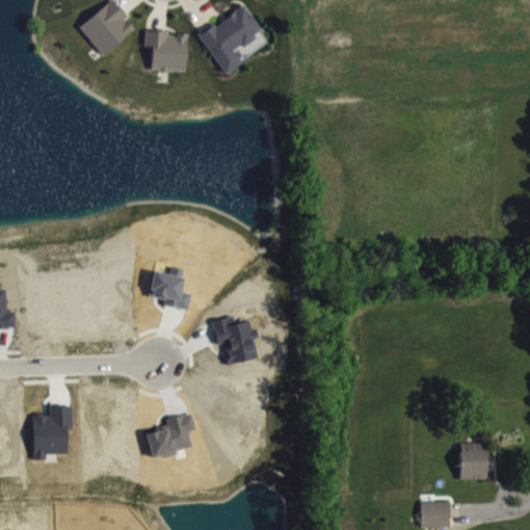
[(111,0),(113,0),(121,8),(128,17),(124,20),(125,20),(126,21),(128,20),(135,28),(103,54),(80,27),(111,0)]
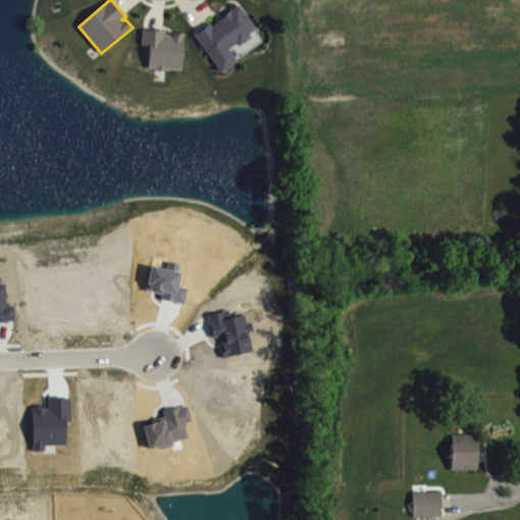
[(195,34),(222,71),(238,61),(228,49),(238,43),(240,46),(252,37),(249,34),(257,29),(240,5),(232,11),(231,10),(222,16),(223,17),(222,18),(219,20),(220,21),(213,27),(210,22),(202,29),(195,34)]
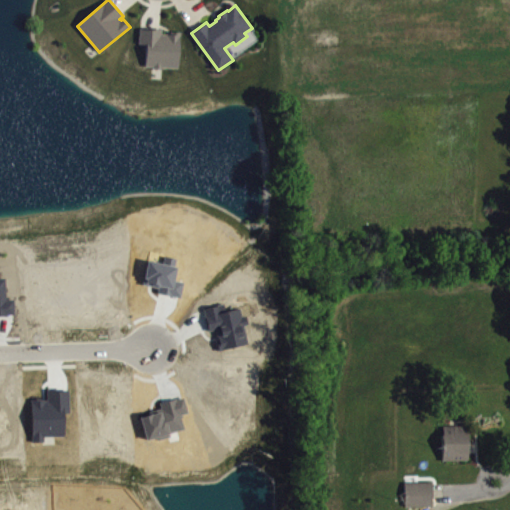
[(141,30),(140,44),(147,44),(146,66),(155,67),(155,69),(163,70),(163,67),(179,68),(180,33),(172,33),(172,34),(172,35),(162,35),(162,29),(155,29),(149,28),(148,30),(141,30)]
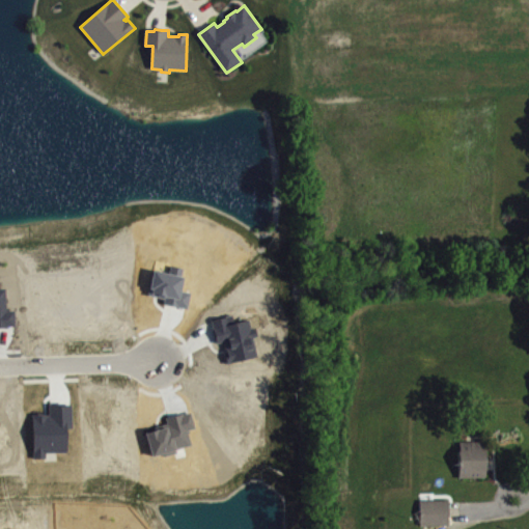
[(461,443),(461,451),(458,451),(460,479),(485,478),(484,443),(461,443)]
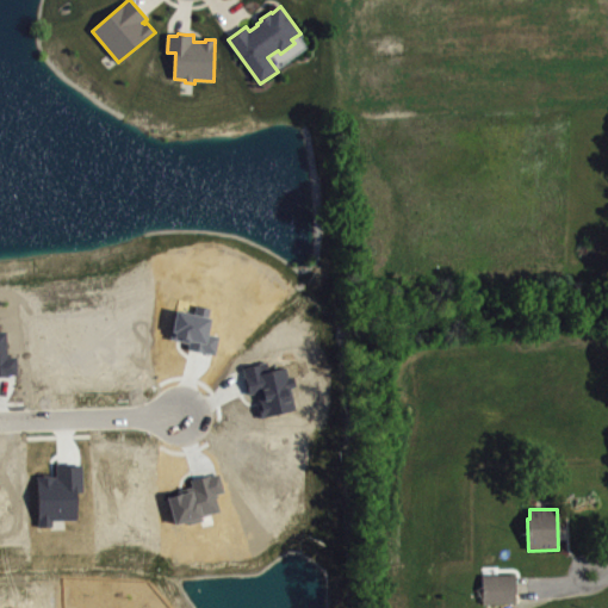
[(483,575),(484,605),(516,603),(516,587),(516,574),(483,575)]
